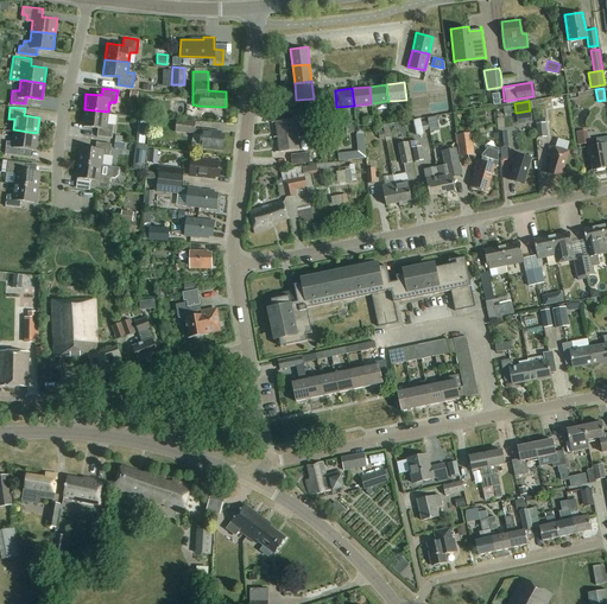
[(108,112),(84,109),(82,125),(97,126),(96,134),(112,137),(113,122),(115,124),(115,113),(108,112)]
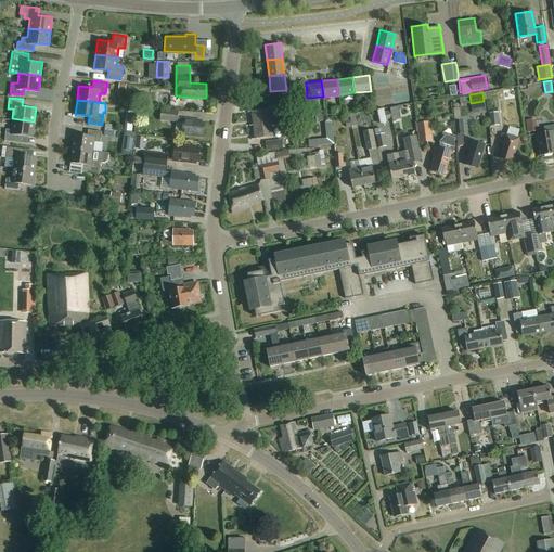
[(252,110),(253,124),(278,120),(278,118),(271,118),(270,111),(277,110),(275,104),(268,105),(268,107),(252,110)]
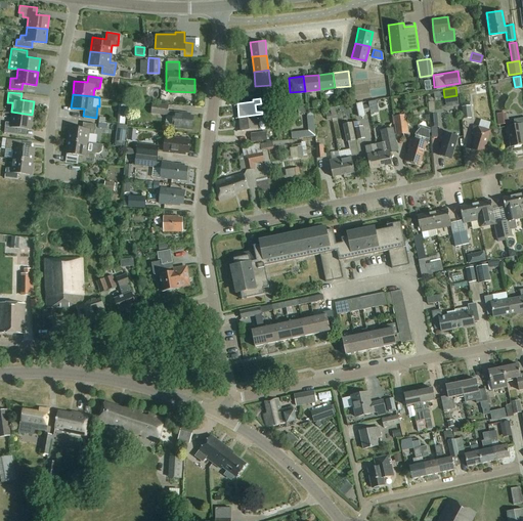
[(151,101),(150,112),(167,114),(168,103),(151,101)]
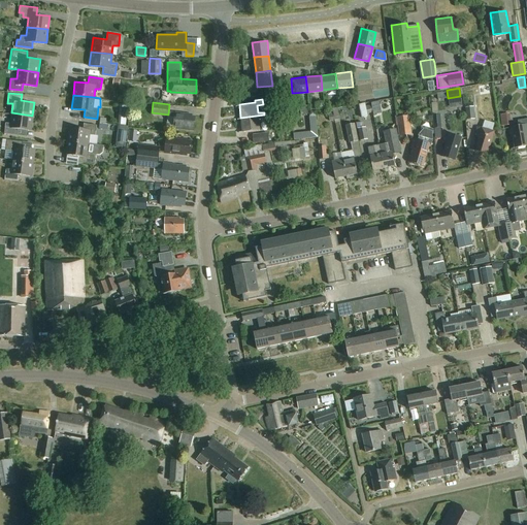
[(275,103),(267,104),(268,111),(275,110),(275,103)]
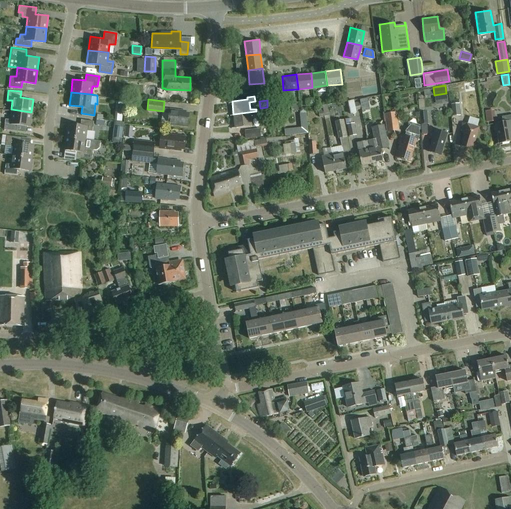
[(459,101),(450,102),(451,115),(460,114),(459,101)]
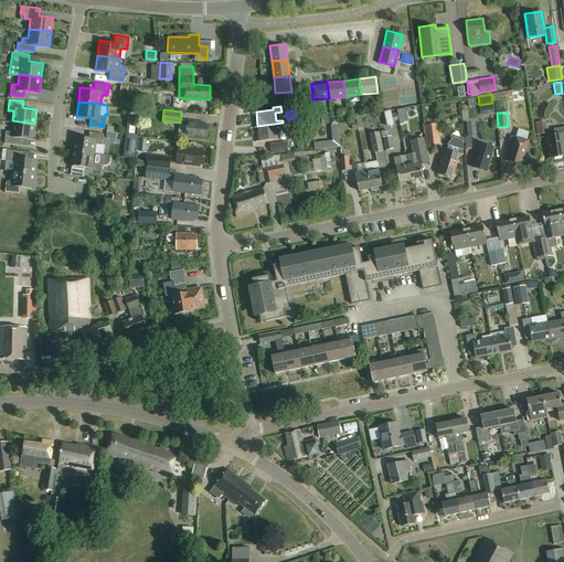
[(535,130),(546,129),(545,117),(535,117),(535,130)]
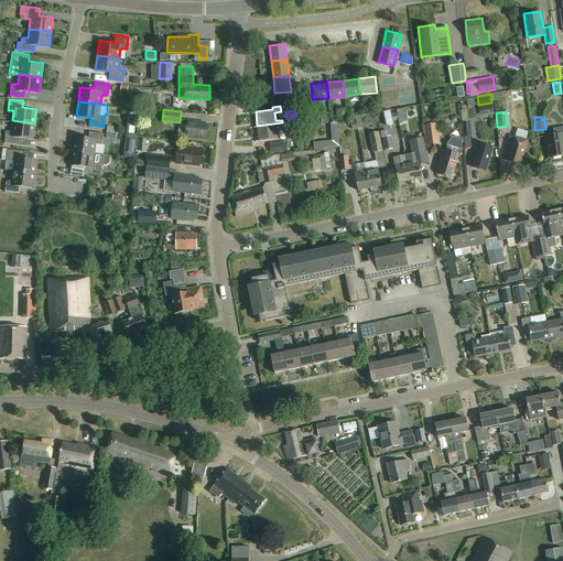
[(204,120),(187,119),(185,136),(206,138),(207,123),(203,123),(204,120)]
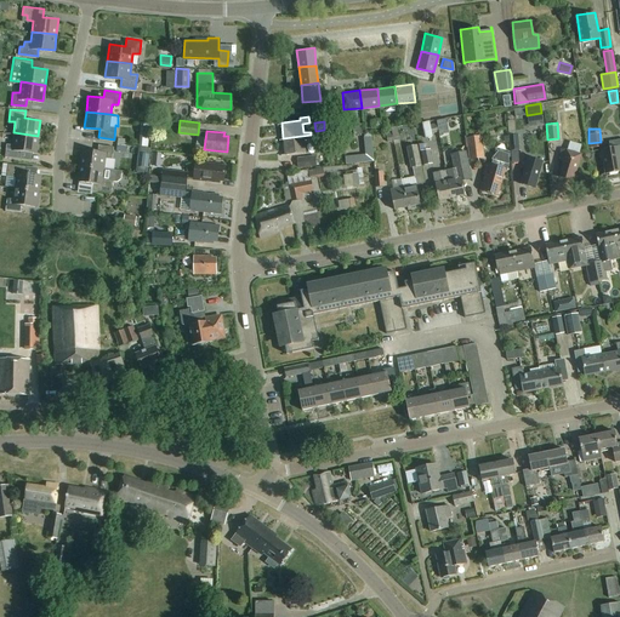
[(38,136),(13,132),(12,143),(6,142),(4,155),(20,156),(21,149),(37,152),(38,136)]
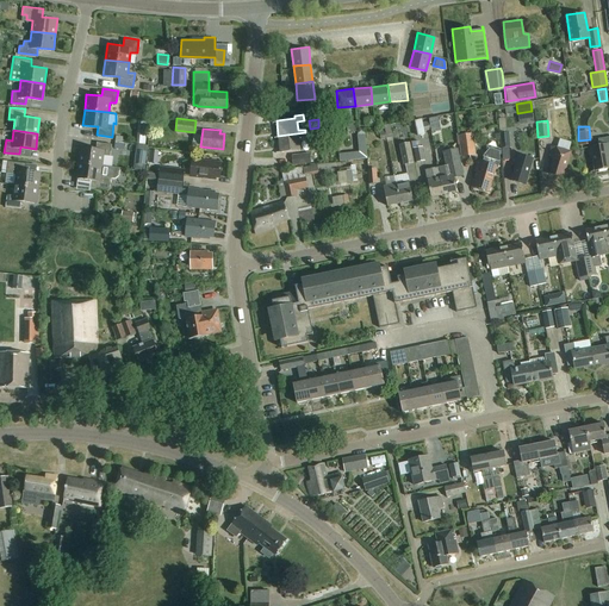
[(339,151),(339,158),(366,156),(364,131),(356,132),(358,150),(339,151)]
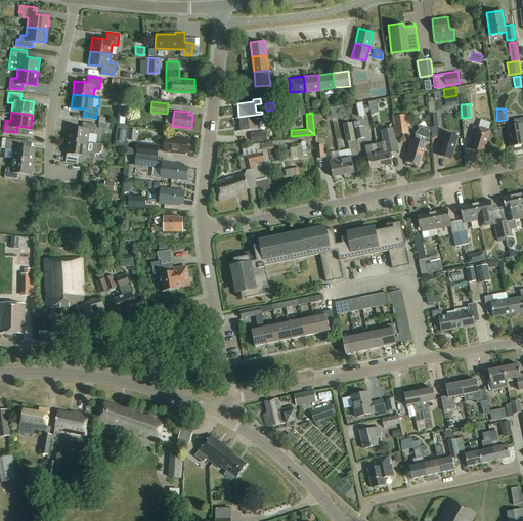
[(404,113),(392,115),(394,133),(406,132),(404,113)]
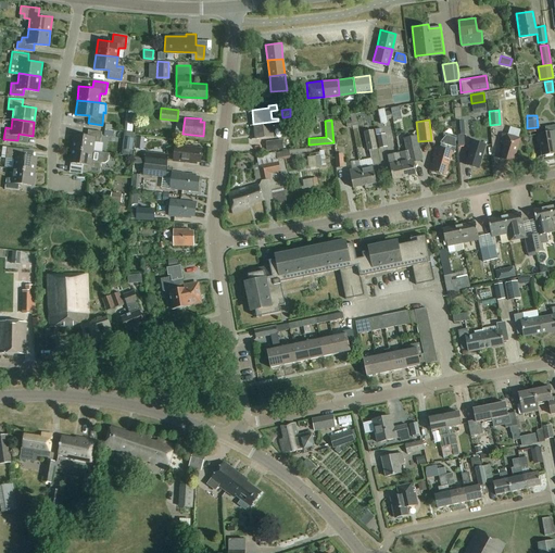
[(463,120),(454,120),(455,133),(464,133),(463,120)]
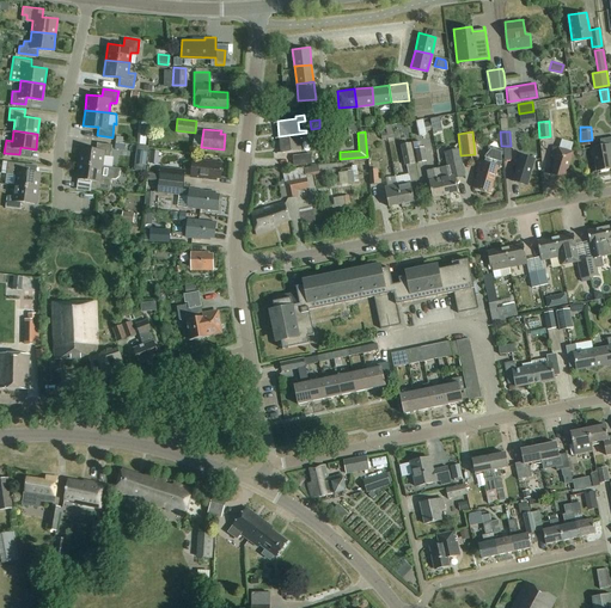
[(306,133),(279,136),(281,151),(301,148),(299,136),(307,135),(306,133)]
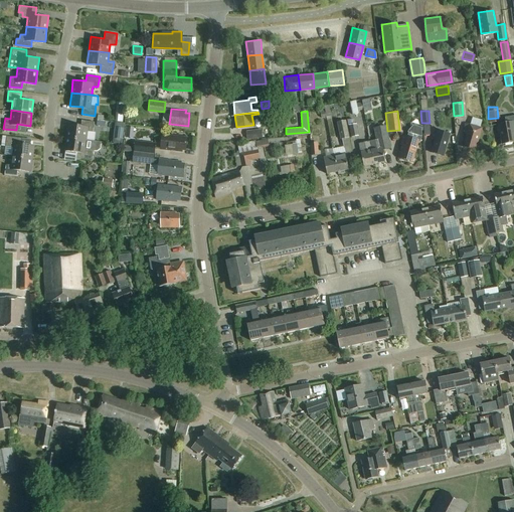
[(513,127),(513,114),(504,116),(505,122),(498,123),(502,142),(513,140),(513,135),(513,128),(513,127)]
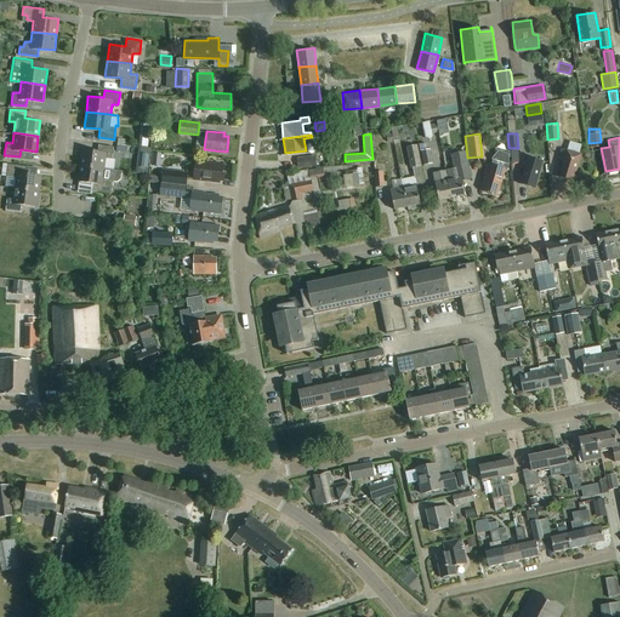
[(81,148),(79,164),(103,167),(104,156),(112,158),(113,144),(98,143),(97,150),(81,148)]
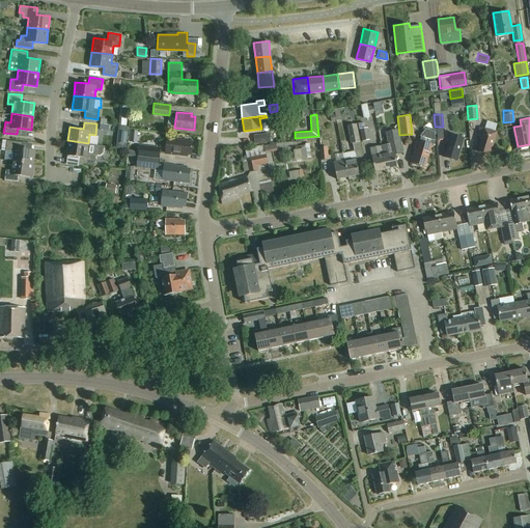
[(350,142),(352,141),(359,140),(356,122),(345,124),(350,142)]
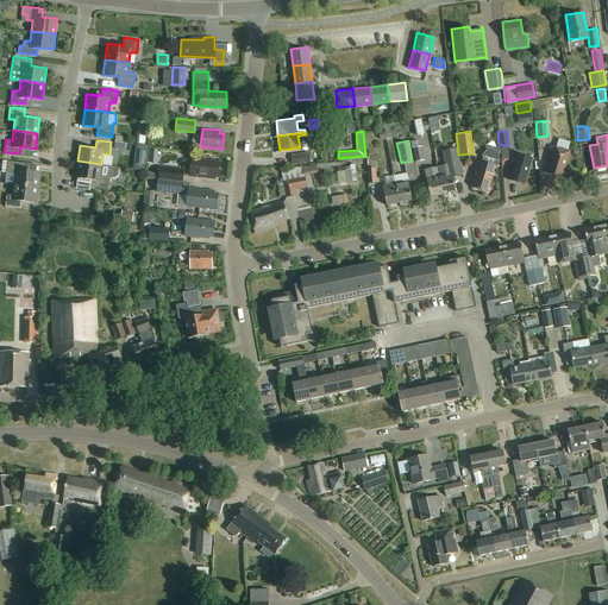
[(136,143),(135,155),(145,156),(145,155),(146,145),(146,144),(136,143)]
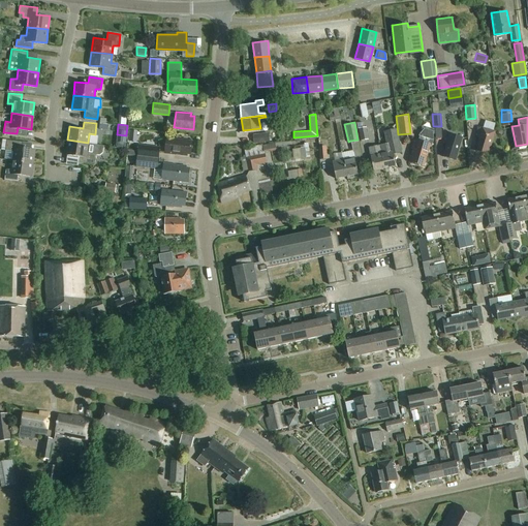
[(494,130),(478,125),(475,134),(479,135),(475,149),(488,153),(494,130)]
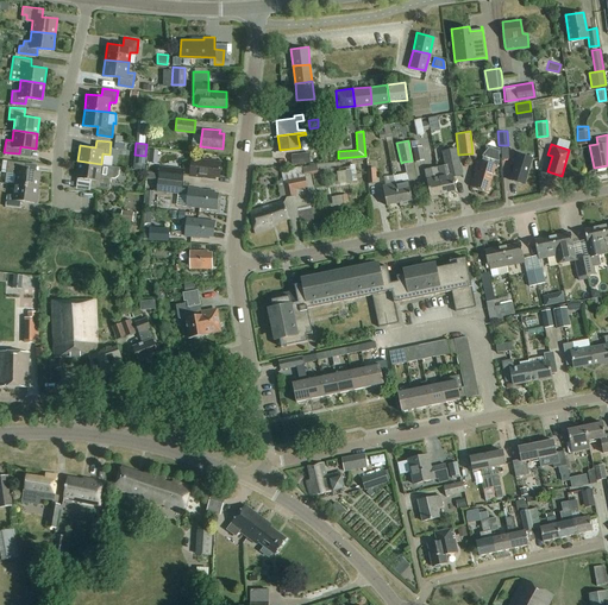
[(420,145),(412,146),(414,159),(424,158),(420,145)]
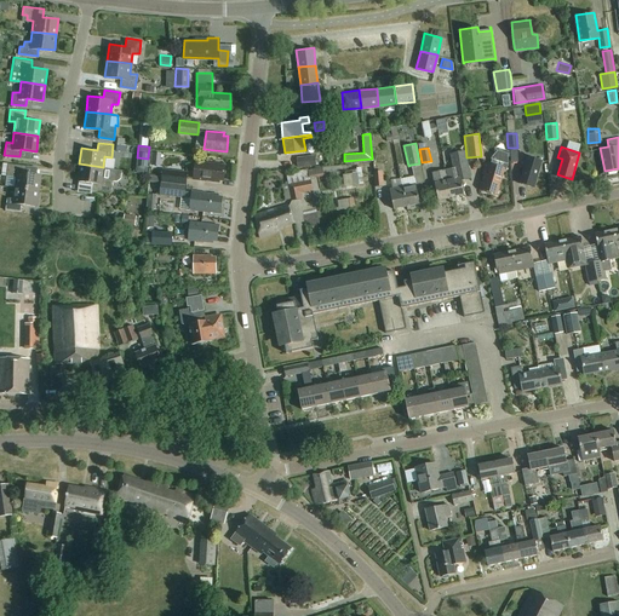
[(453,166),(445,168),(451,195),(463,193),(459,177),(469,174),(464,149),(450,153),(453,166)]
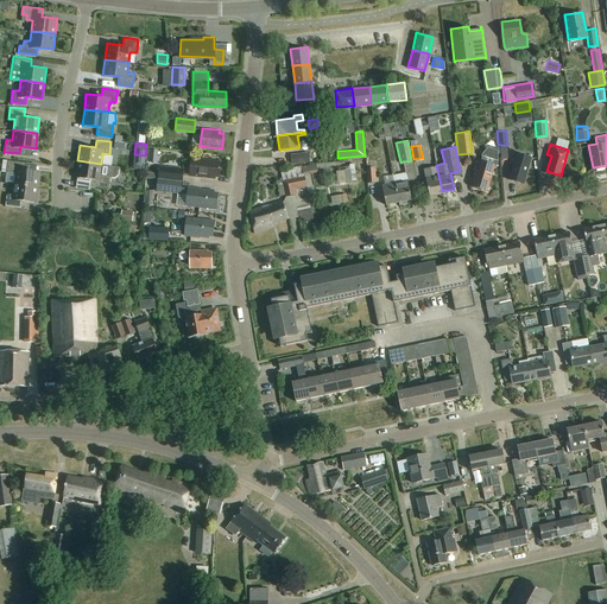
[(469,184),(473,185),(487,189),(494,164),(495,165),(498,158),(498,151),(489,148),(482,154),(485,157),(484,160),(475,158),(473,169),(474,169),(473,175),(474,175),(473,178),(472,177),(469,184)]
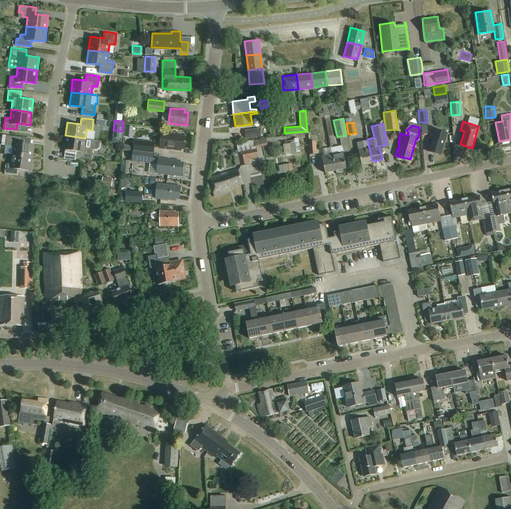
[(258,135),(260,135),(260,134),(259,128),(259,127),(258,127),(252,127),(253,136),(258,135)]
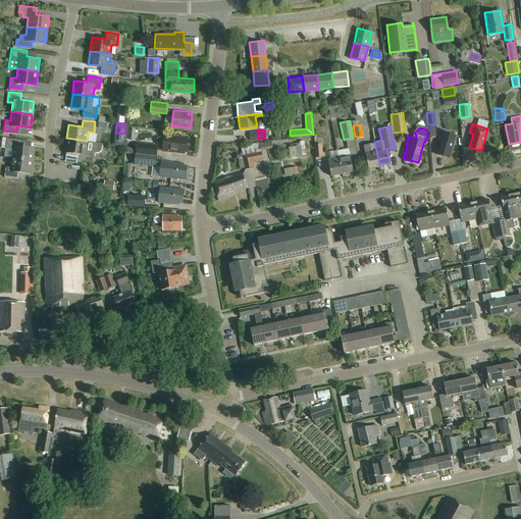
[(456,135),(439,130),(436,139),(440,140),(437,153),(449,157),(456,135)]
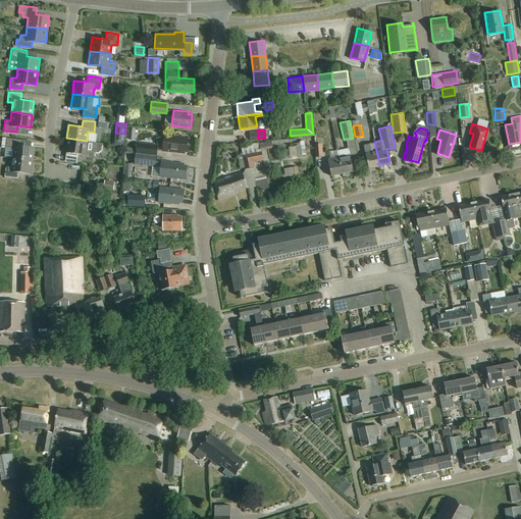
[(189,137),(164,135),(162,150),(184,152),(185,150),(188,150),(189,137)]
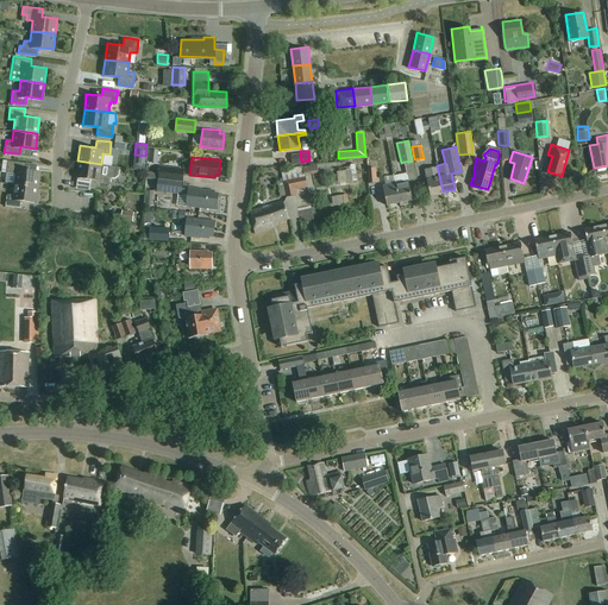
[(16,172),(14,183),(38,186),(41,170),(24,169),(25,162),(7,159),(5,171),(16,172)]
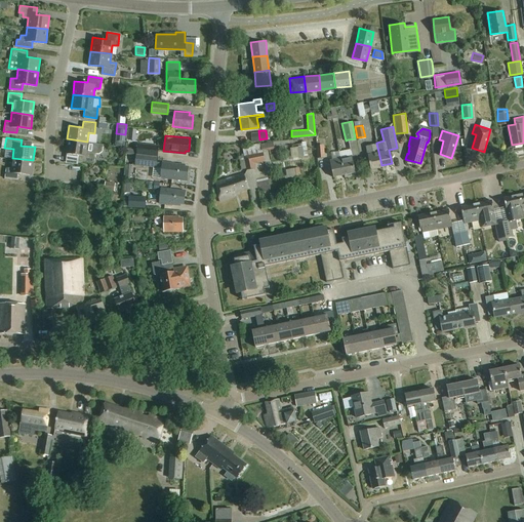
[(103,144),(87,142),(67,138),(65,152),(78,154),(78,160),(93,162),(94,152),(98,152),(102,150),(103,144)]
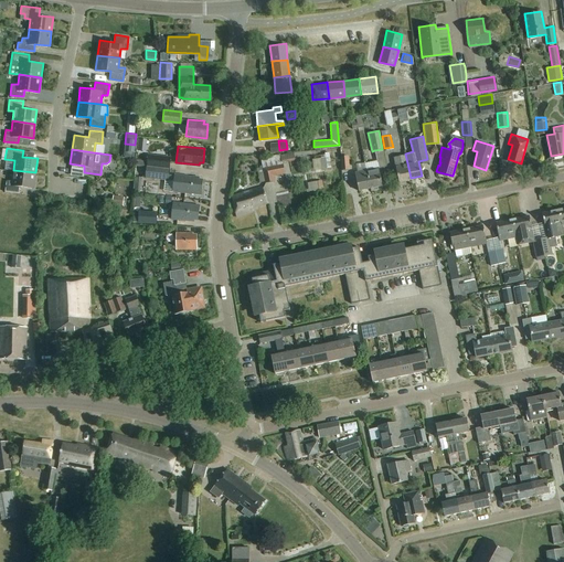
[(325,156),(319,156),(320,168),(330,166),(328,150),(323,151),(325,156)]
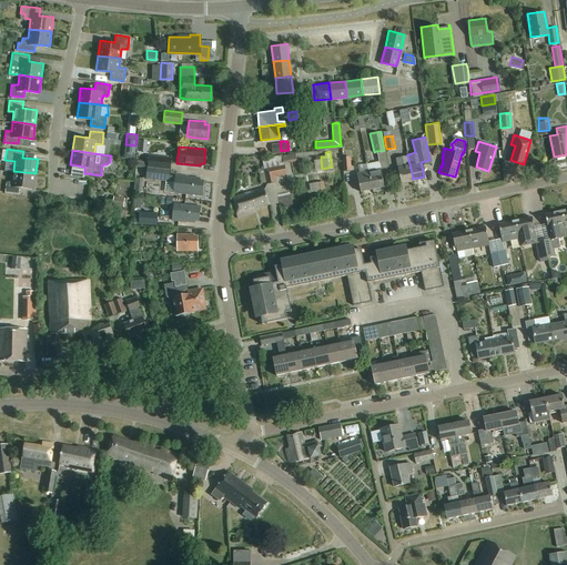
[(285,173),(283,159),(290,158),(289,153),(282,154),(282,153),(261,157),(266,182),(276,180),(275,175),(285,173)]
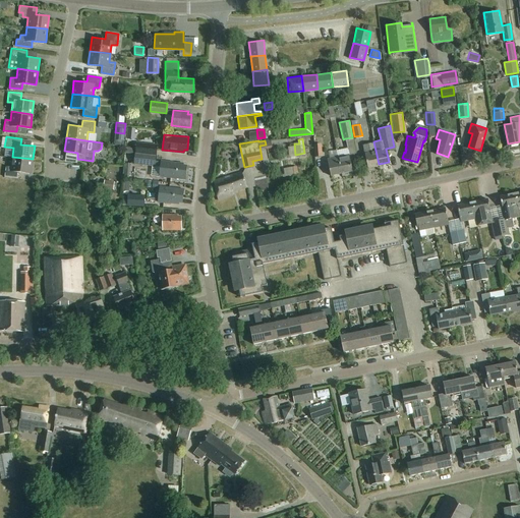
[(136,141),(135,152),(156,155),(157,144),(136,141)]
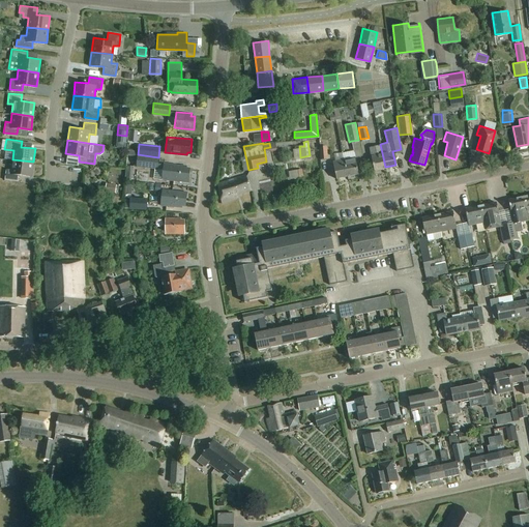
[(385,167),(380,144),(369,146),(370,152),(374,170),(385,167)]
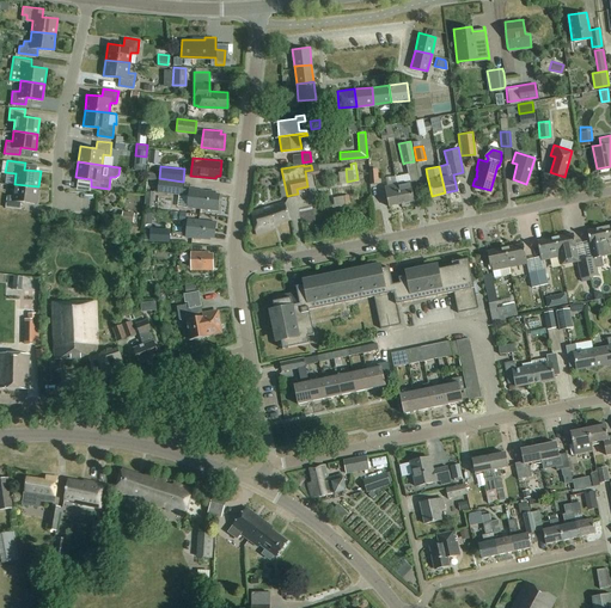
[(377,167),(367,167),(370,183),(378,182),(377,167)]
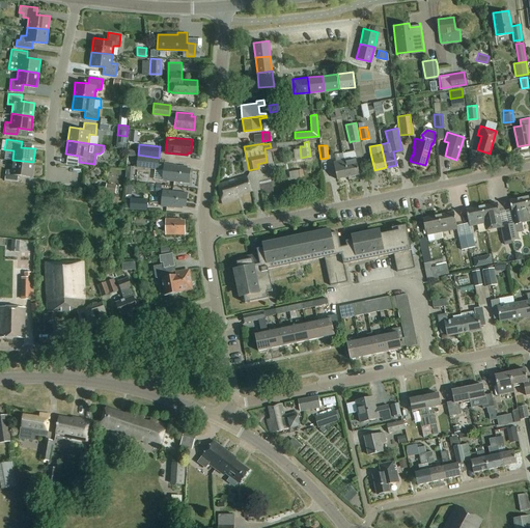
[(344,159),(347,175),(359,173),(355,157),(355,156),(354,149),(343,151),(344,159)]
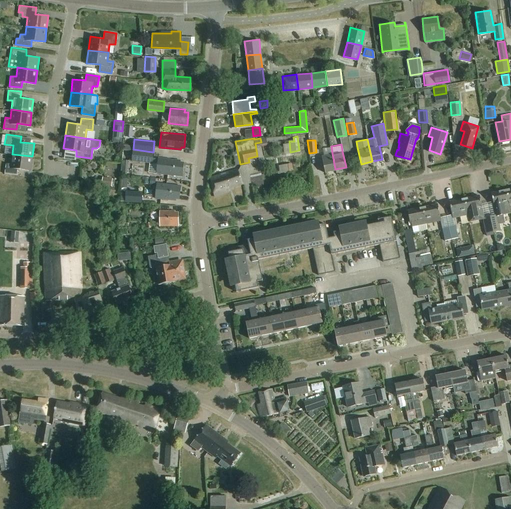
[(153,152),(133,149),(132,159),(151,162),(153,152)]
